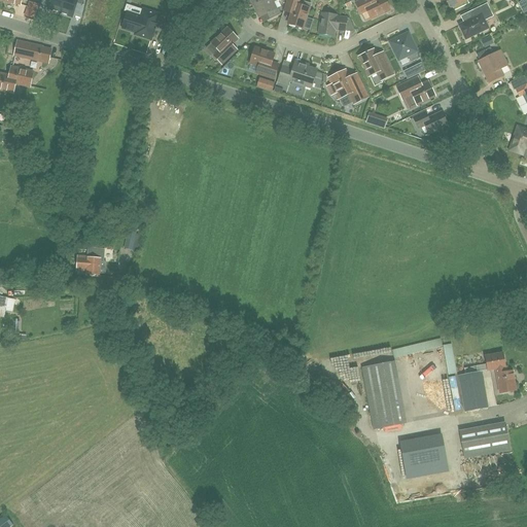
[(50,0),(48,9),(60,13),(64,0),(50,0)]
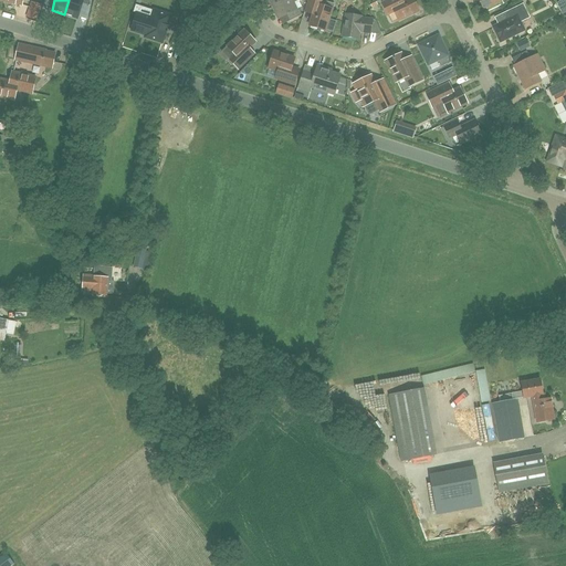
[(69,0),(64,14),(77,19),(83,0),(69,0)]
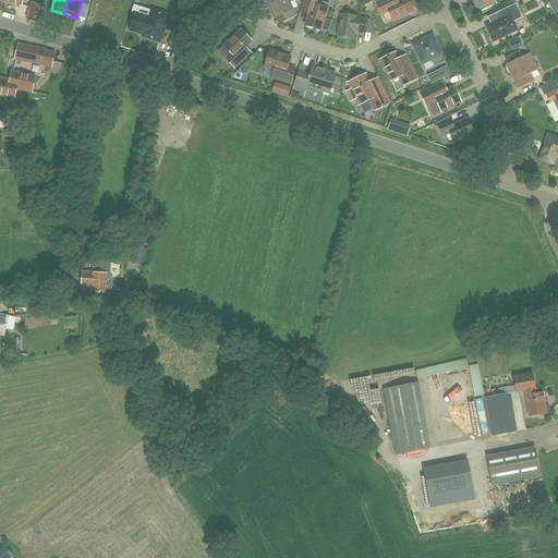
[(281,0),(269,5),(275,19),(282,15),(284,21),(296,15),(298,14),(294,9),(292,10),(290,3),(296,0),(281,0)]
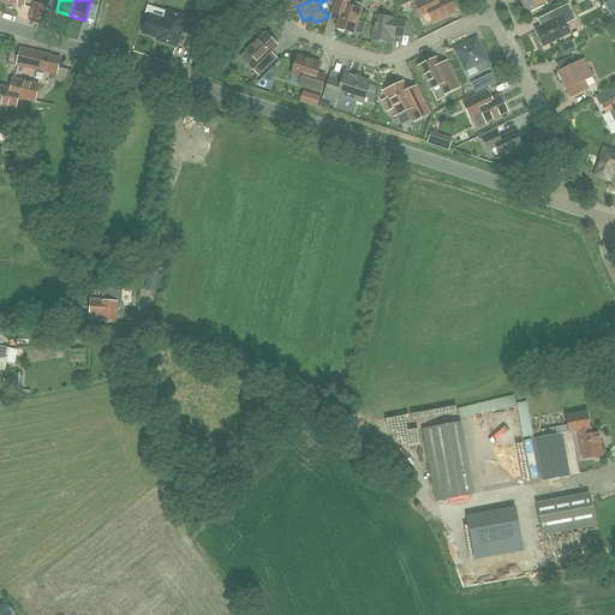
[(365,24),(357,22),(363,5),(352,3),(352,0),(334,0),(330,15),(340,17),(336,29),(353,34),(353,33),(362,36),(365,24)]
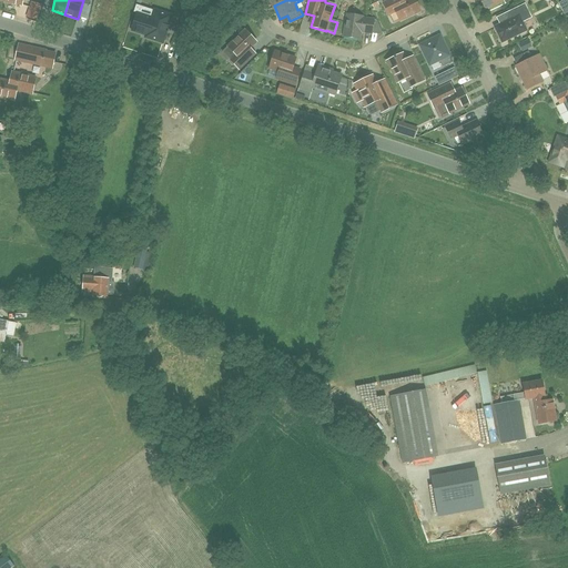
[(389,17),(396,13),(399,21),(421,11),(414,0),(406,0),(405,0),(389,0),(383,3),(389,17)]
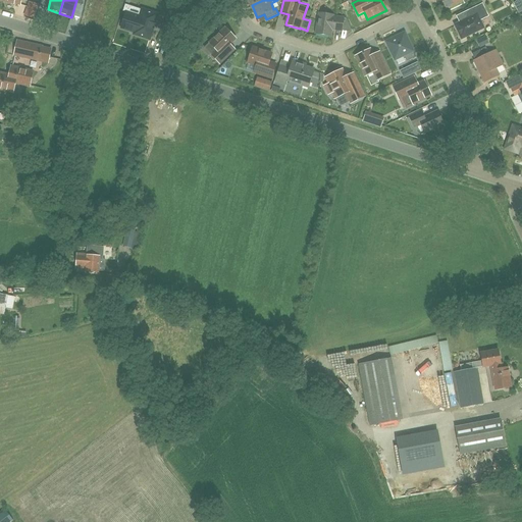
[(462,0),(440,0),(446,9),(448,8),(450,11),(465,4),(462,0)]
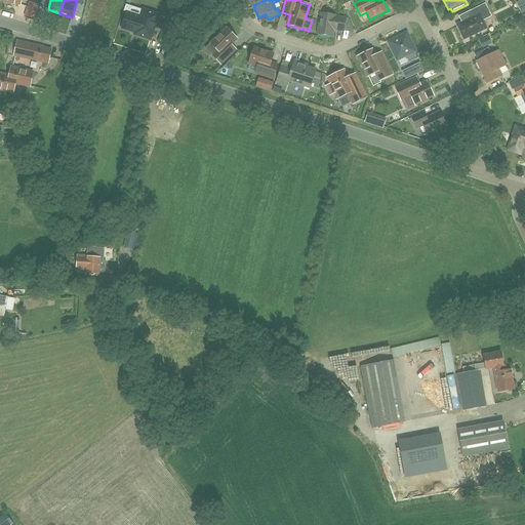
[(35,19),(39,5),(30,2),(26,16),(35,19)]
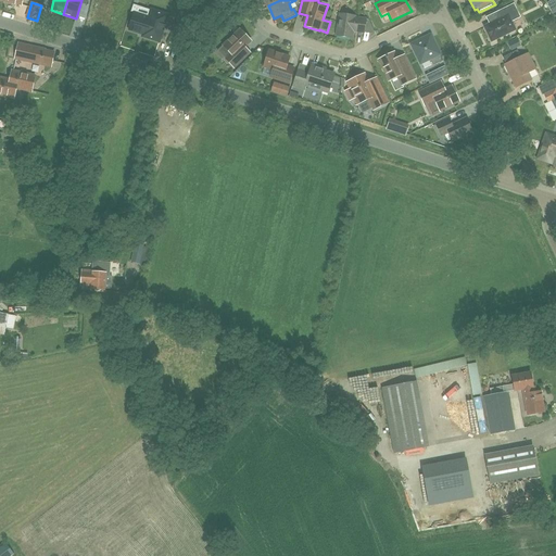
[(498,21),(484,27),(492,41),(515,30),(512,23),(520,17),(514,4),(495,13),(498,21)]
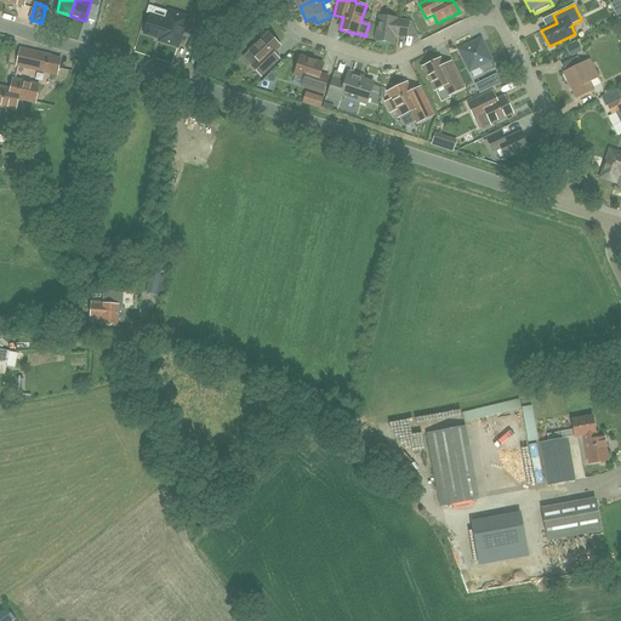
[(178,47),(187,17),(169,11),(166,21),(151,15),(144,34),(160,39),(159,41),(178,47)]
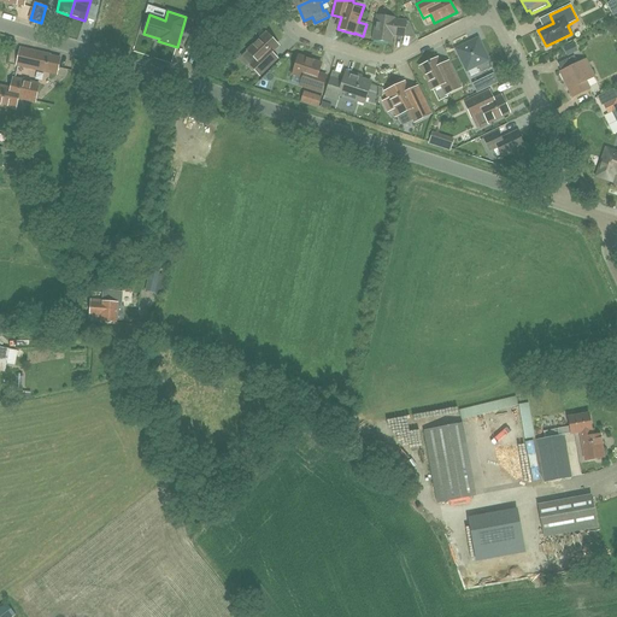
[(404,37),(406,22),(394,19),(394,18),(376,16),(372,40),(391,42),(392,35),(404,37)]
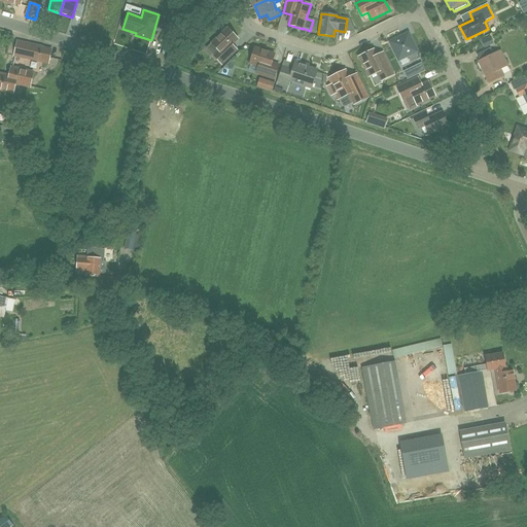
[(213,56),(221,65),(237,50),(232,45),(238,39),(227,29),(211,43),(218,50),(213,56)]
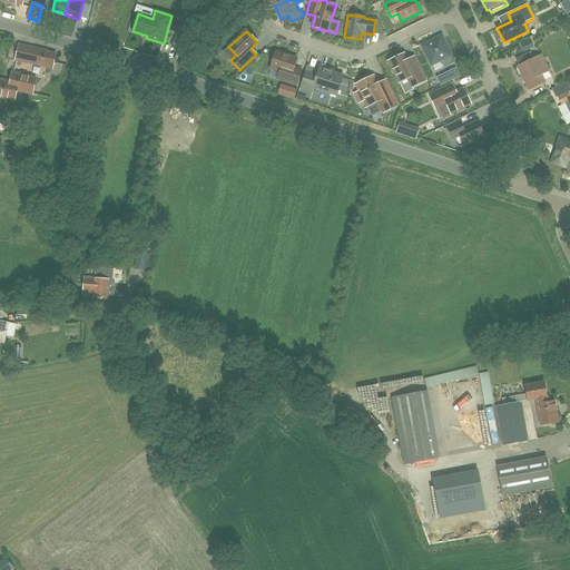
[(444,68),(454,64),(441,37),(422,46),(431,66),(441,61),(444,68)]
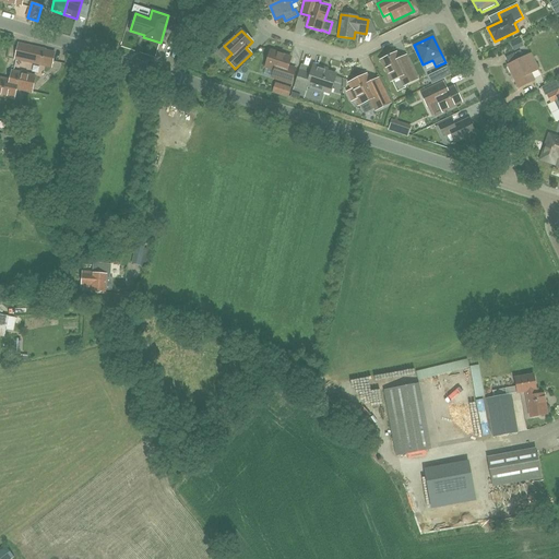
[(523,37),(512,43),(518,52),(527,47),(523,37)]
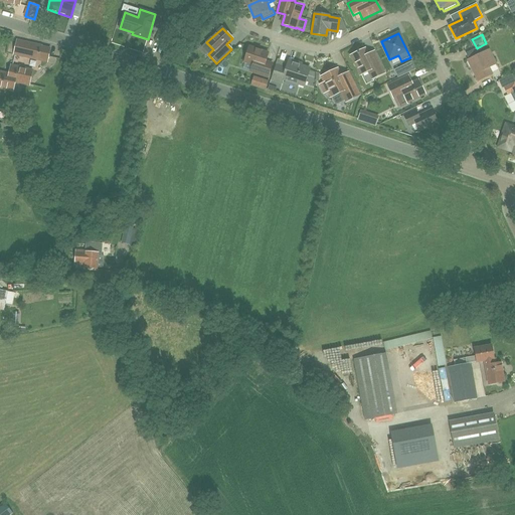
[(46,63),(50,50),(41,48),(41,47),(17,41),(13,55),(46,63)]
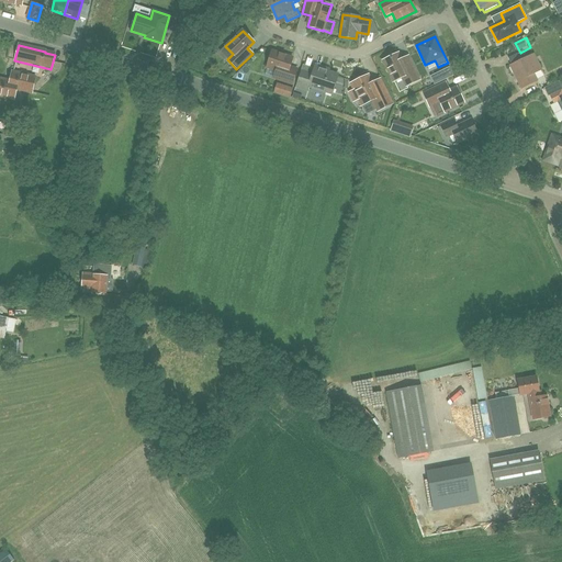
[(276,70),(273,78),(292,85),(296,69),(290,67),(292,58),(272,52),(267,68),(276,70)]
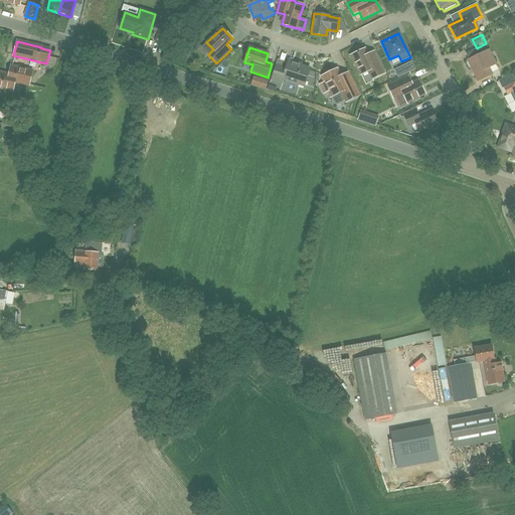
[(489,50),(482,53),(479,47),(466,53),(469,59),(468,60),(478,81),(492,74),(489,67),(496,64),(489,50)]
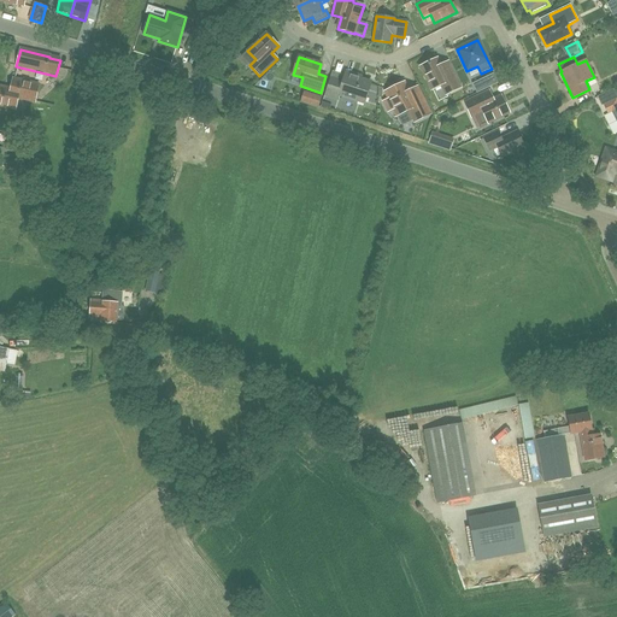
[(446,95),(460,88),(447,62),(440,65),(436,59),(421,66),(433,89),(441,86),(446,95)]
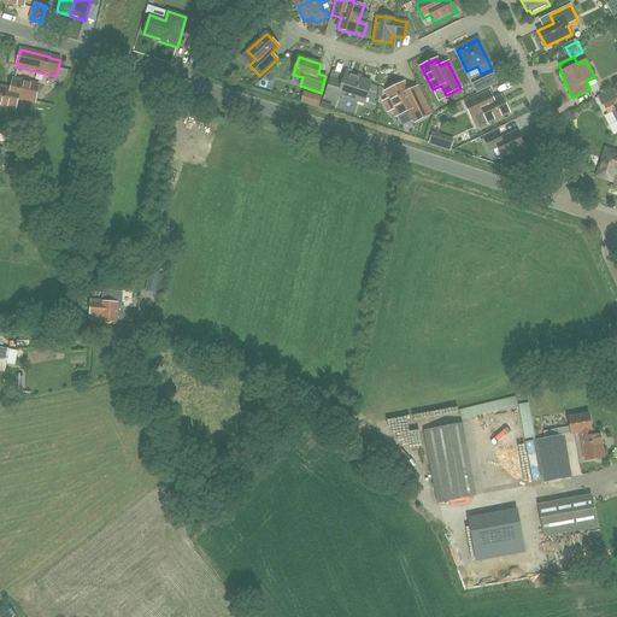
[(365,103),(371,83),(360,81),(362,77),(346,72),(342,82),(331,78),(325,97),(338,100),(340,94),(365,103)]
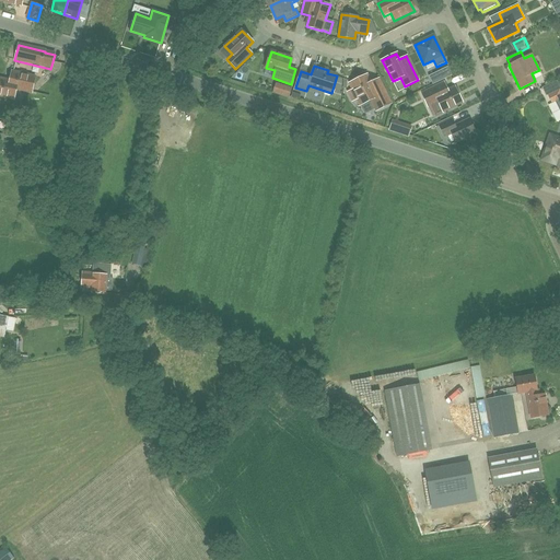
[(0,95),(13,100),(15,90),(32,93),(35,79),(12,72),(10,82),(0,79),(0,95)]
